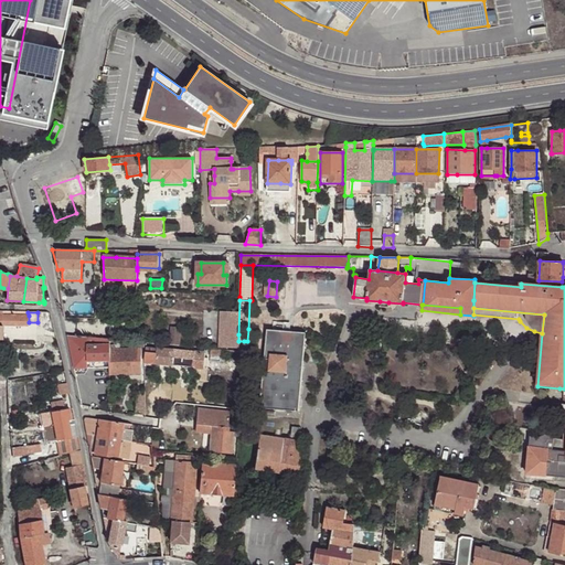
[(29,316),(2,316),(2,327),(3,327),(28,327),(29,322),(29,316)]
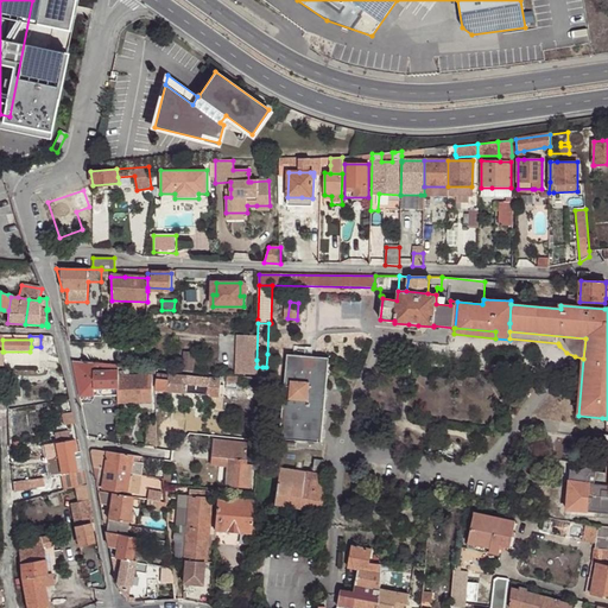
[(178,355),(176,372),(187,373),(189,356),(178,355)]
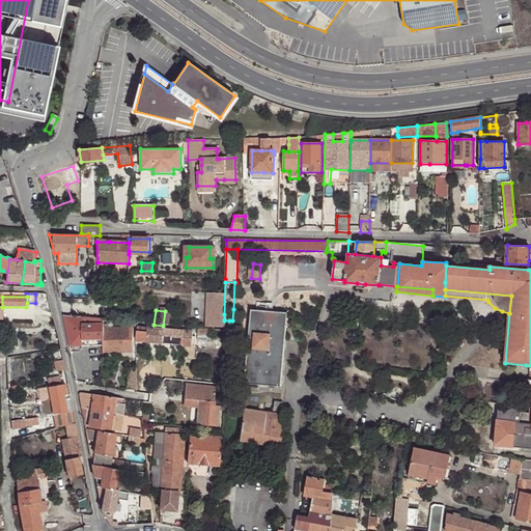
[(281,389),(286,313),(252,311),(245,386),(281,389)]
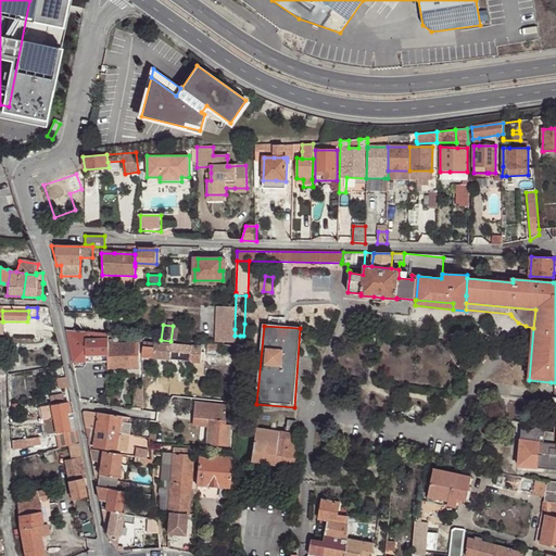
[(226,346),(234,348),(235,336),(235,329),(223,329),(223,346),(226,346)]
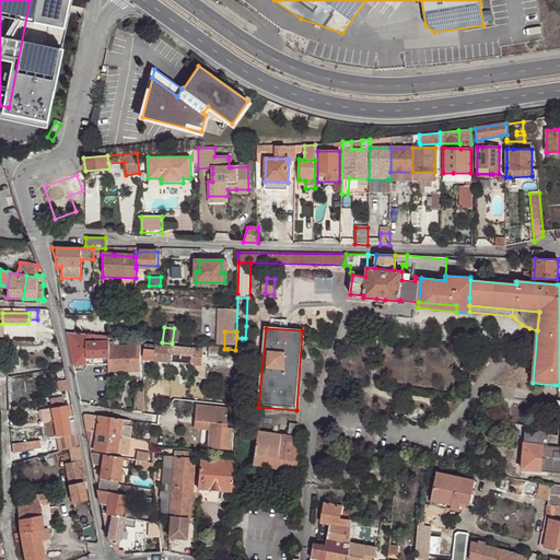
[(67,334),(69,342),(86,345),(86,343),(86,336),(67,334)]
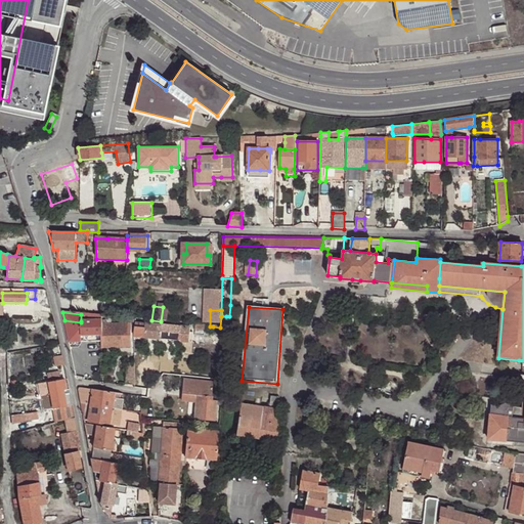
[(102,320),(102,325),(112,325),(112,317),(102,316),(102,320)]
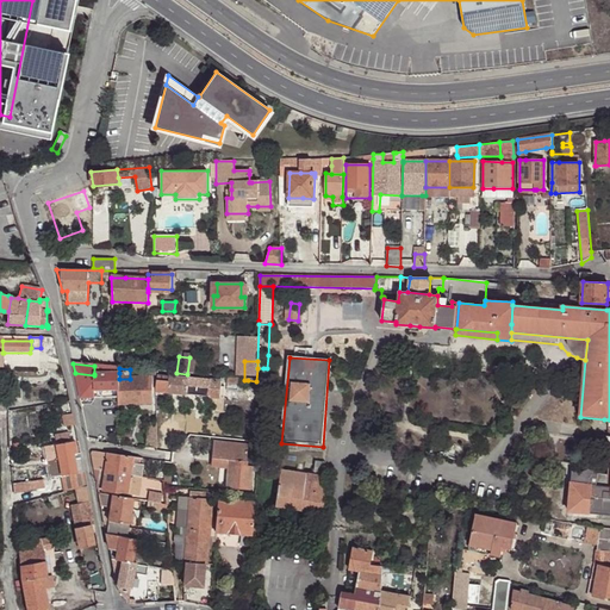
[(262,381),(278,383),(279,368),(267,368),(263,368),(262,381)]
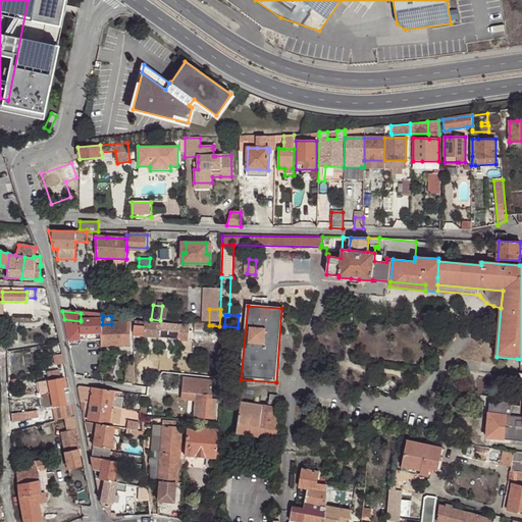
[(126,317),(111,316),(111,324),(126,324),(126,317)]
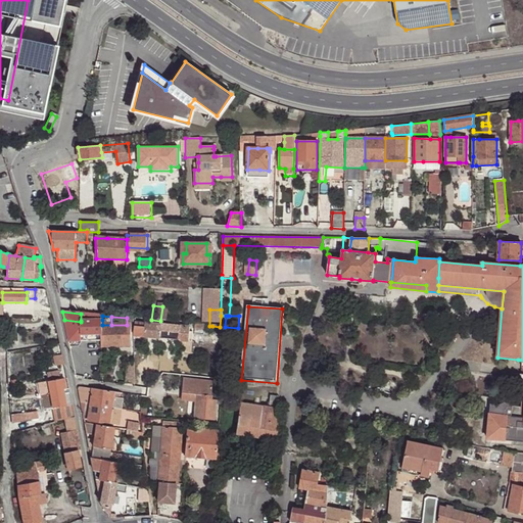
[(131,331),(134,331),(135,327),(136,319),(127,318),(127,325),(131,325),(131,331)]
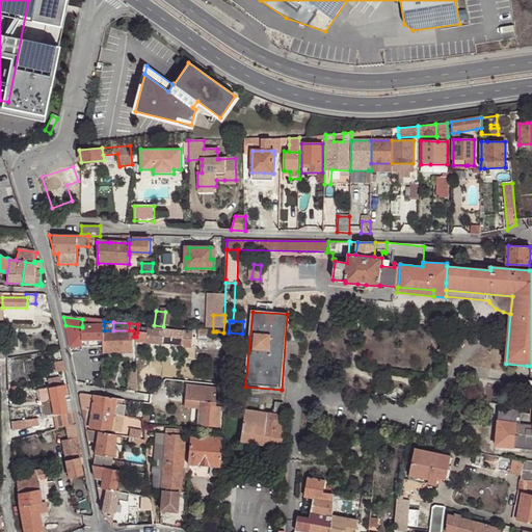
[(83,341),(104,341),(104,330),(104,325),(82,326),(82,327),(83,341)]
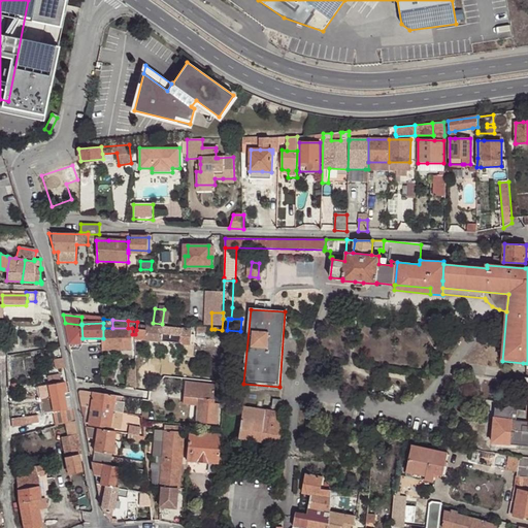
[(135,334),(134,340),(182,344),(191,345),(191,342),(192,335),(192,331),(147,327),(146,331),(136,330),(135,334)]
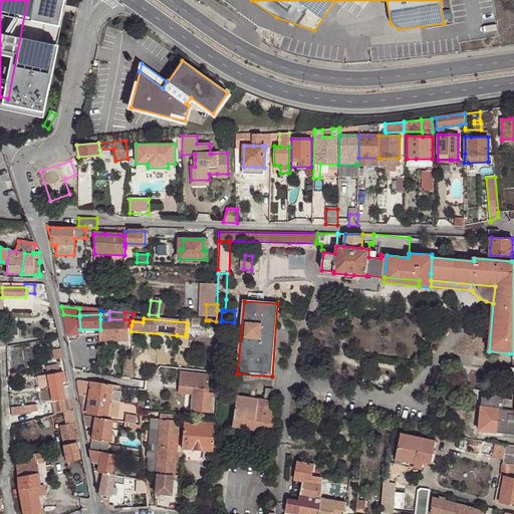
[(64,321),(66,331),(74,330),(72,319),(68,320),(64,321)]
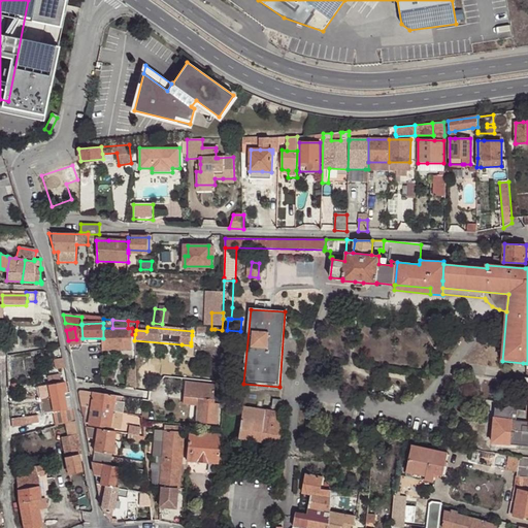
[(103,338),(104,351),(133,350),(132,334),(132,328),(128,328),(112,328),(103,328),(103,338)]
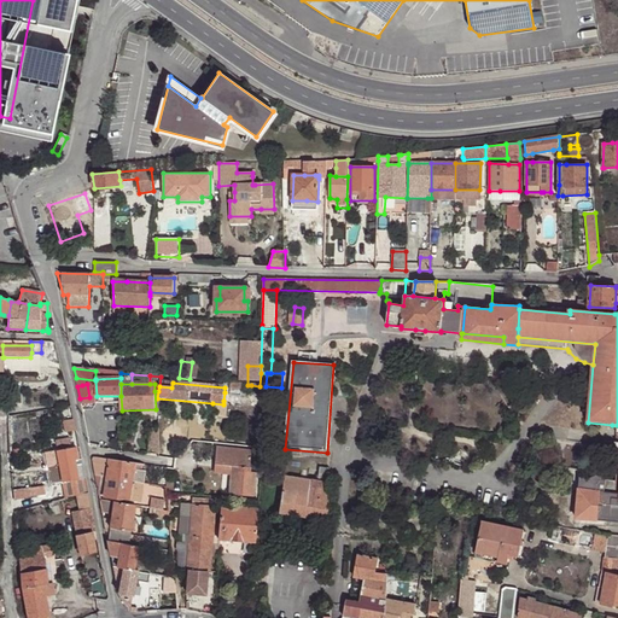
[(80,398),(83,414),(93,413),(89,397),(80,398)]
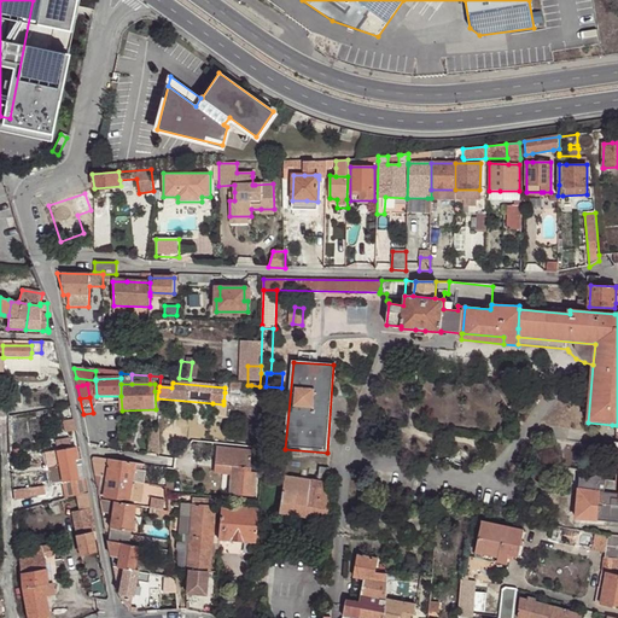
[(76,431),(74,420),(63,423),(65,433),(76,431)]
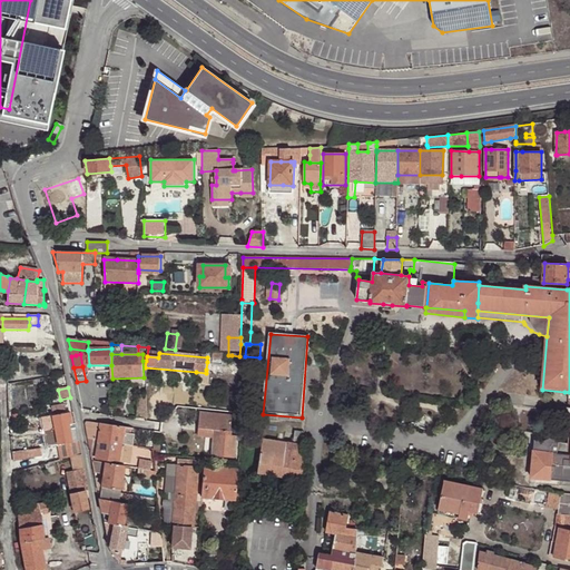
[(137,418),(147,419),(146,396),(136,396),(137,418)]
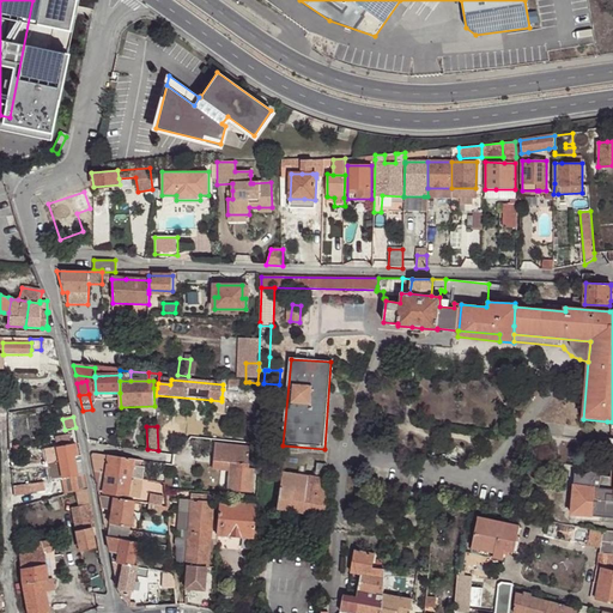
[(54,438),(56,448),(71,444),(70,435),(54,438)]
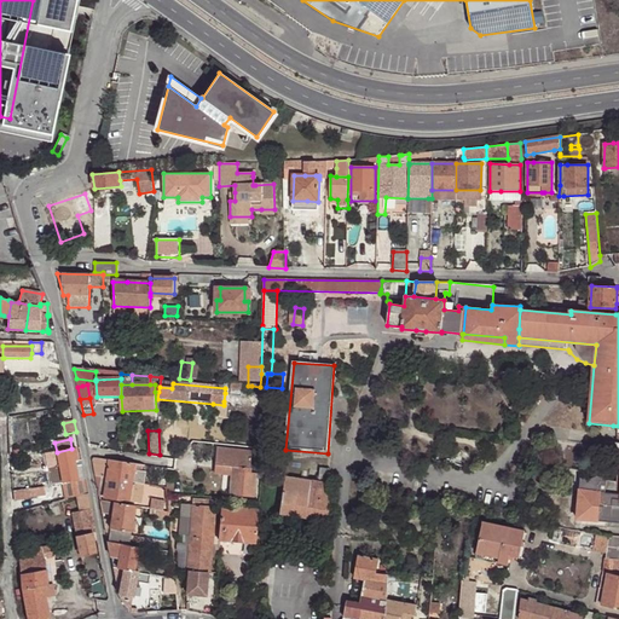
[(618,443),(617,450),(618,449),(618,457),(618,482),(607,482),(607,480),(606,479),(605,478),(603,476),(601,476),(599,478),(596,480),(593,480),(580,480),(577,521),(597,522),(601,493),(613,495),(612,504),(618,504),(618,443)]
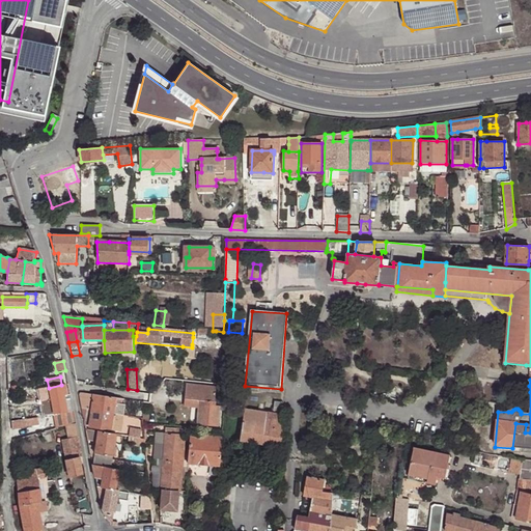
[(74,411),(68,384),(61,385),(66,412),(74,411)]
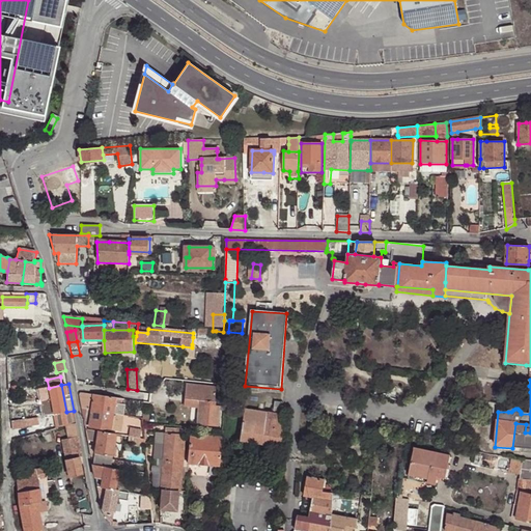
[(184,402),(198,404),(214,406),(216,387),(186,384),(184,402)]
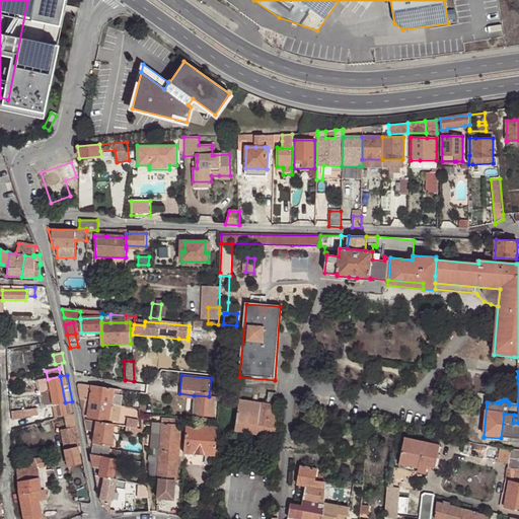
[(48,379),(53,405),(62,403),(65,402),(60,376),(48,379)]
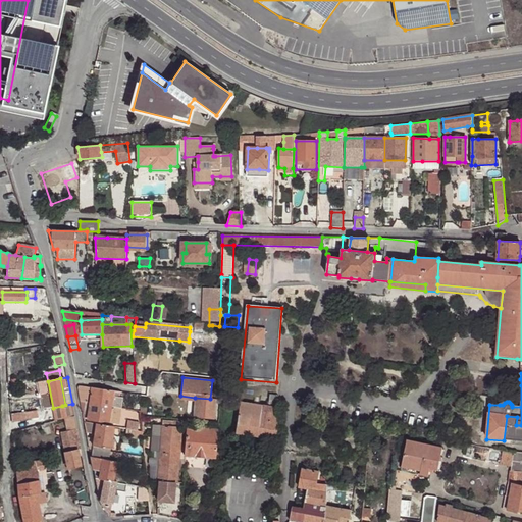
[(47,409),(53,408),(48,381),(42,382),(47,409)]
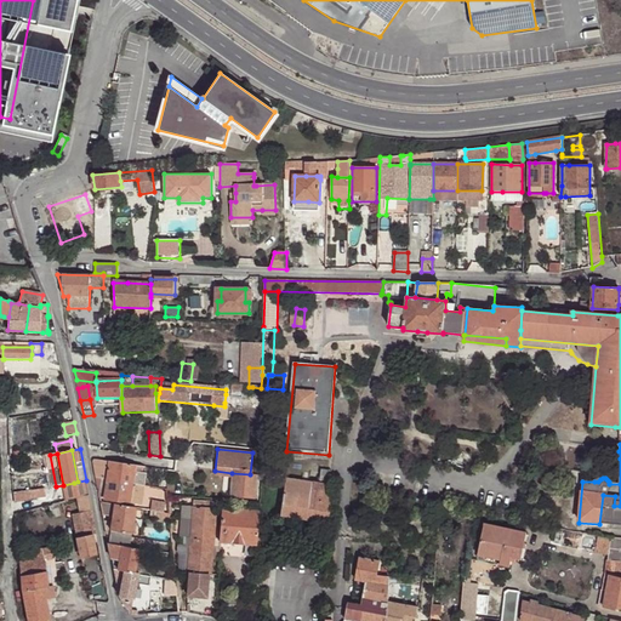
[(93,466),(96,477),(103,478),(108,479),(110,461),(95,460),(93,460),(92,462),(93,466)]
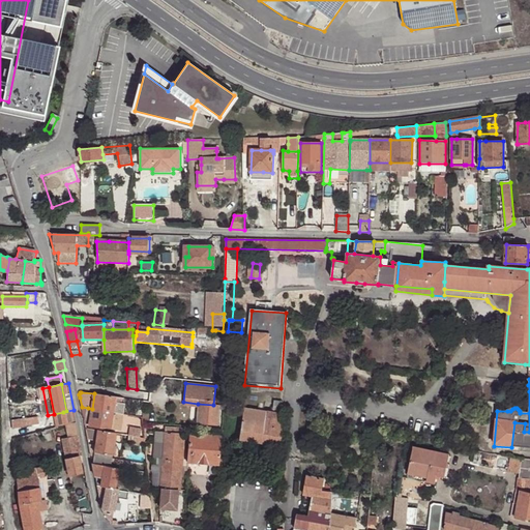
[(94,393),(92,409),(113,413),(115,403),(116,398),(94,393)]
